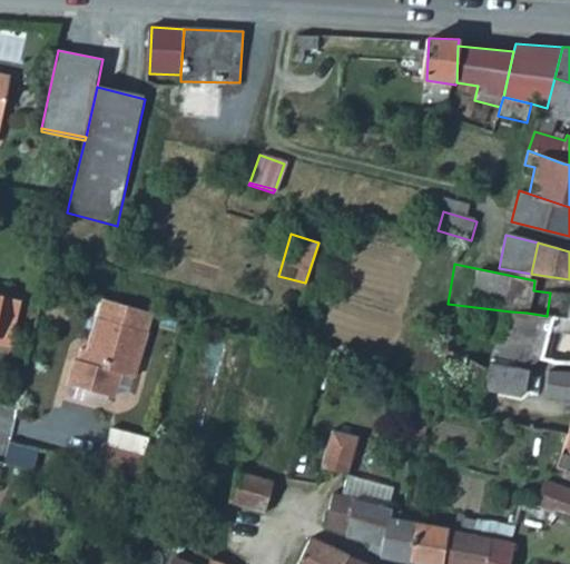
[(567,318),(569,295),(550,293),(547,316),(550,316),(567,318)]
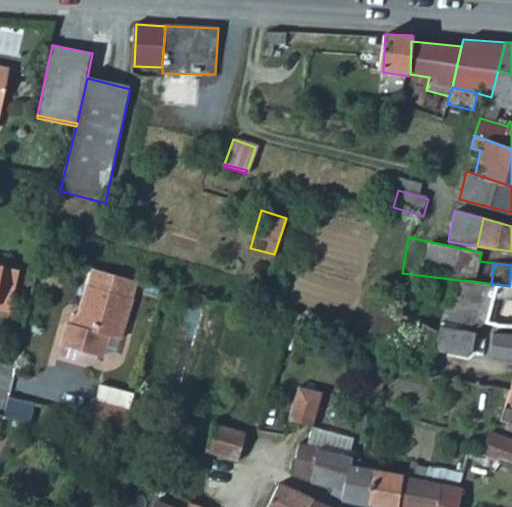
[(19,272),(6,269),(0,291),(0,312),(9,315),(19,272)]
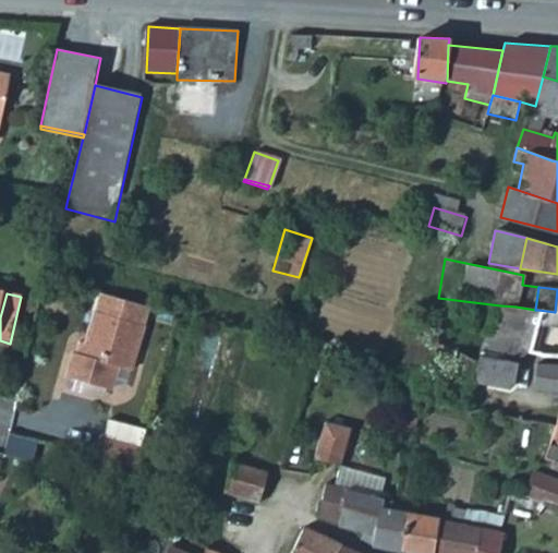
[(145,325),(134,323),(140,303),(111,296),(106,315),(96,312),(84,357),(74,353),(68,379),(112,391),(119,367),(132,371),(145,325)]
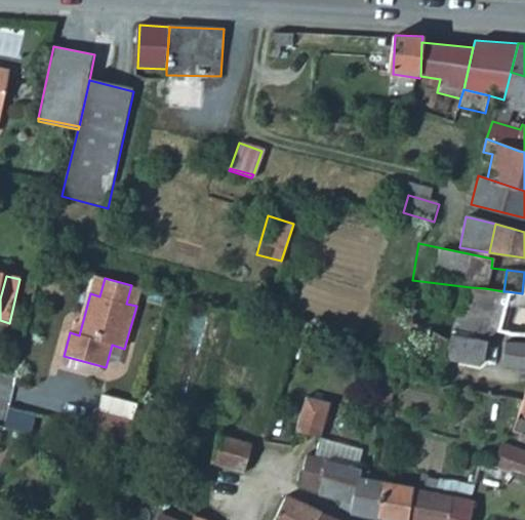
[(467,316),(458,315),(452,333),(474,338),(485,288),(471,287),(467,316)]
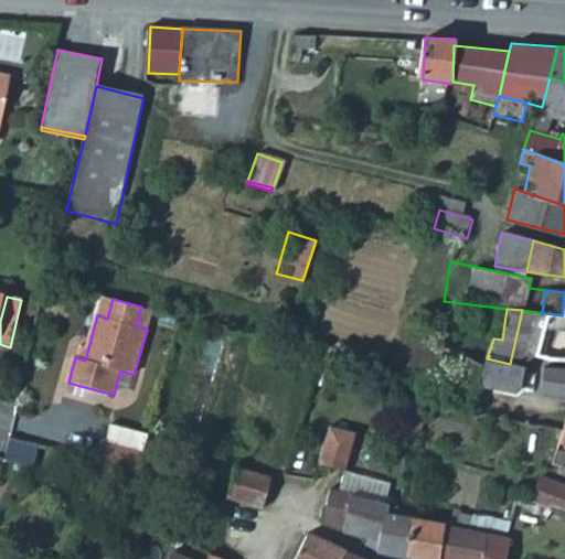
[(532,368),(534,355),(545,313),(542,313),(522,310),(510,364),(523,366),(532,368)]
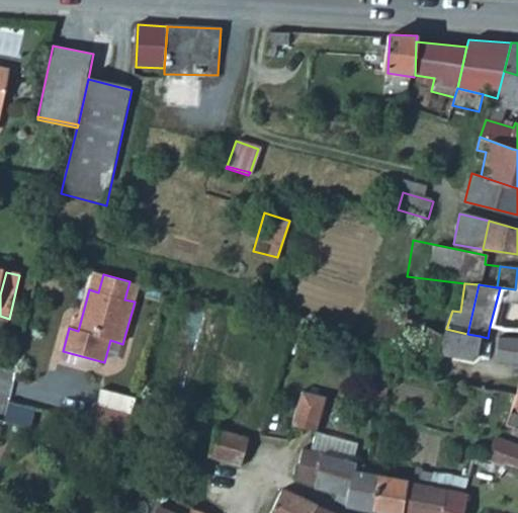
[(517,289),(515,289),(500,287),(490,326),(517,330),(517,289)]
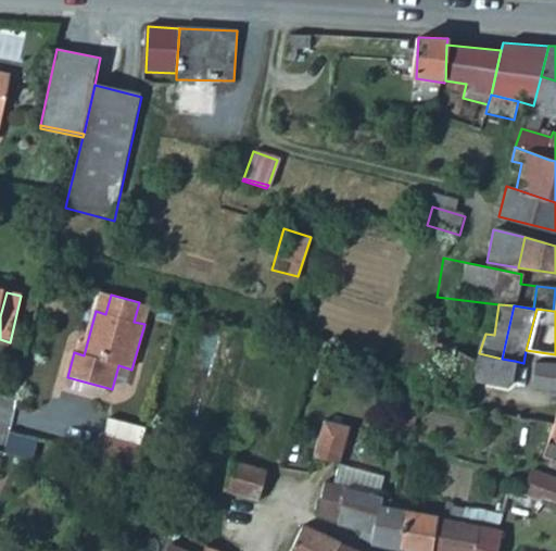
[(464,397),(470,379),(476,361),(434,343),(411,383),(464,397)]
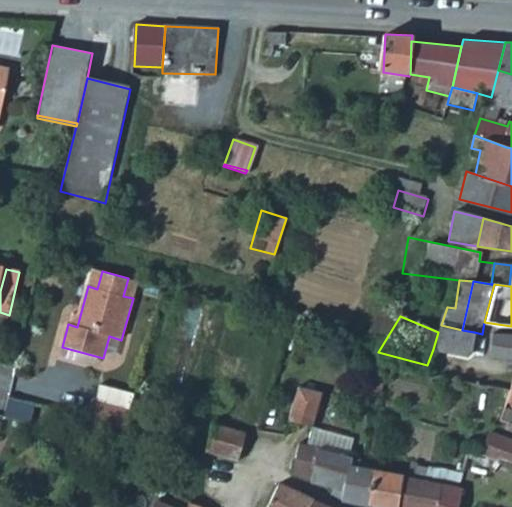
[(438,332),(433,349),(470,354),(474,332),(462,330),(441,325),(438,332)]
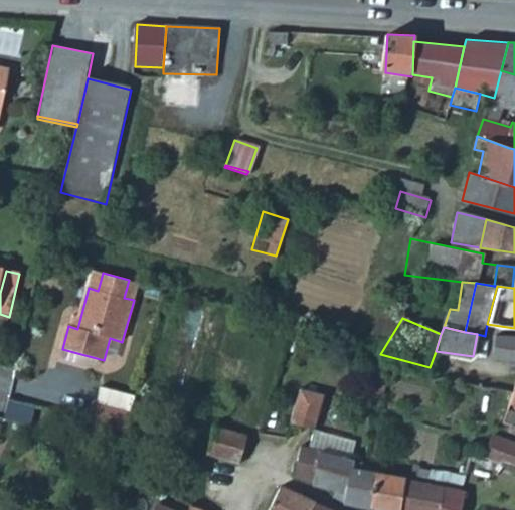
[(514,336),(496,335),(491,357),(514,360),(514,336)]
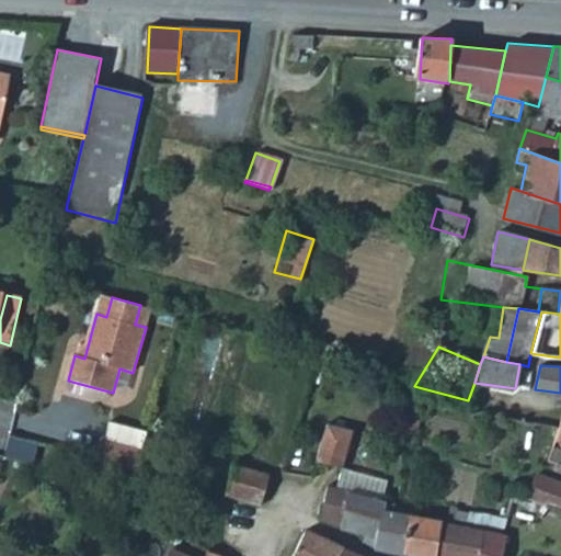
[(315,462),(341,467),(351,430),(325,423),(315,462)]
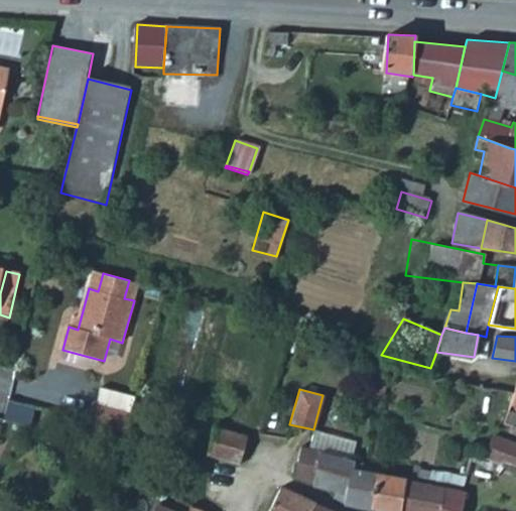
[(131,411),(95,403),(90,423),(127,432),(131,411)]
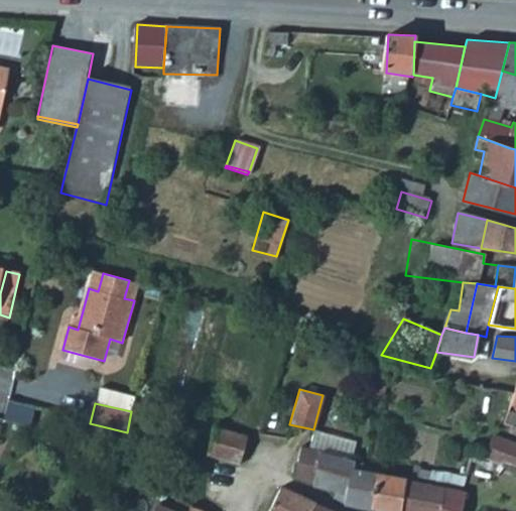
[(247,434),(216,426),(208,455),(240,463),(247,434)]
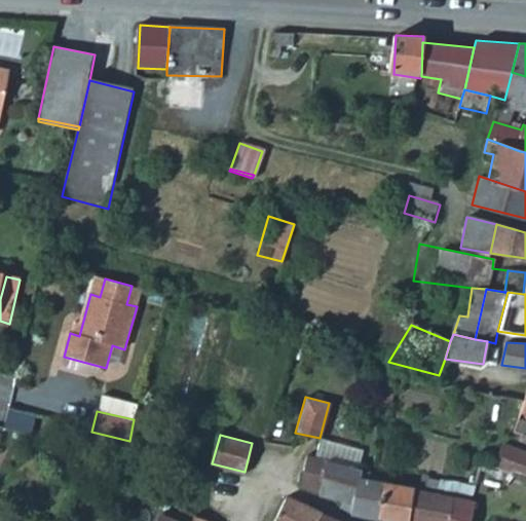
[(320,438),(315,458),(357,469),(359,469),(364,448),(320,438)]
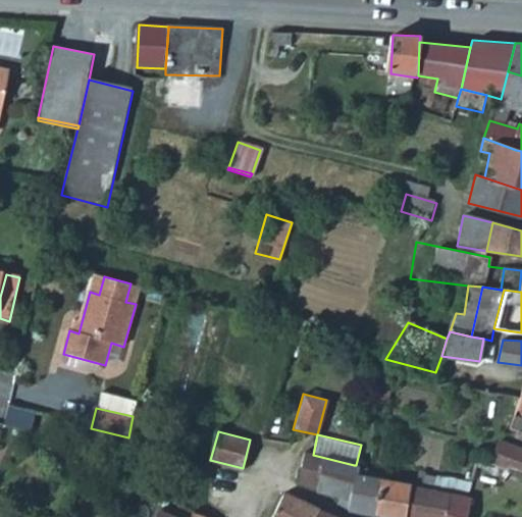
[(488,462),(521,476),(521,448),(498,440),(488,462)]
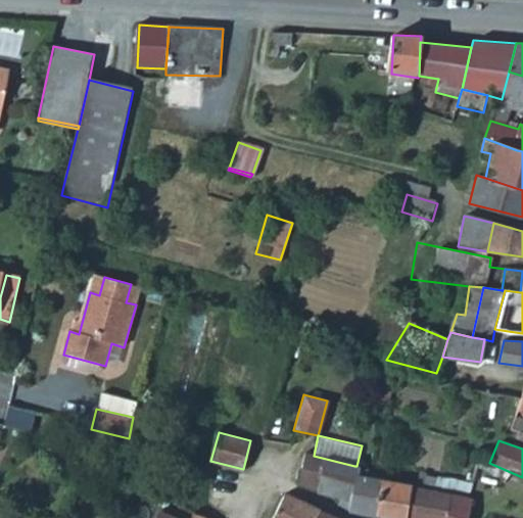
[(358,474),(360,467),(357,466),(354,466),(314,456),(305,454),(297,483),(319,489),(318,493),(350,502),(347,512),(375,516),(381,479),(358,474)]
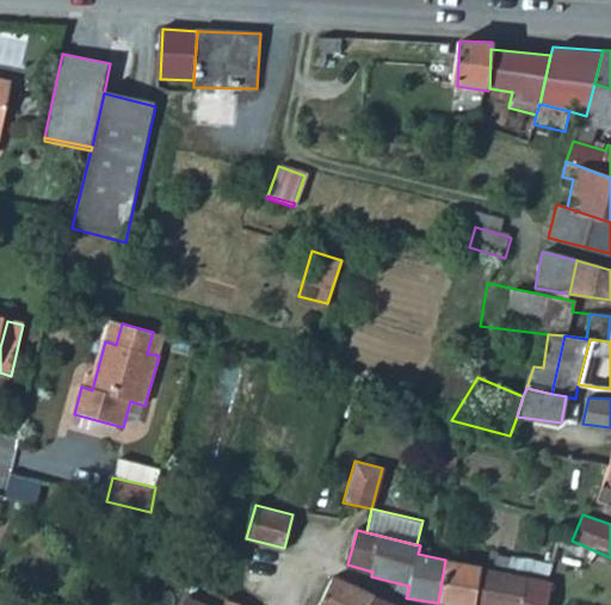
[(479,566),(445,560),(438,603),(445,604),(473,604),(479,566)]
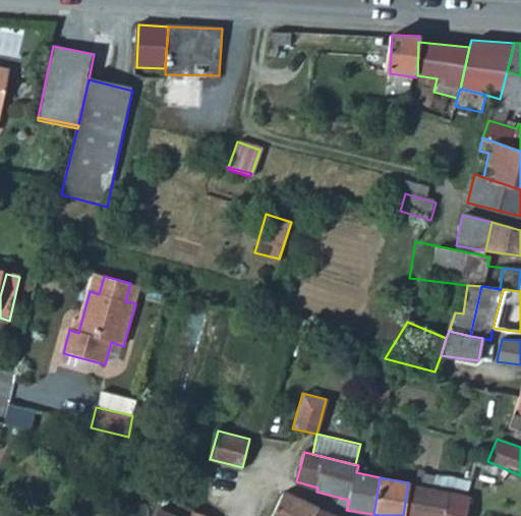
[(444,515),(448,493),(438,489),(408,482),(403,515),(444,515)]
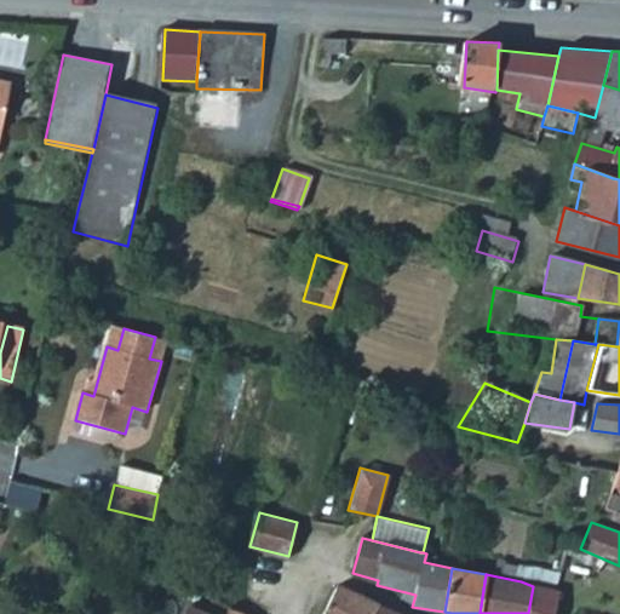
[(337,583),(322,613),(372,613),(377,604),(337,583)]
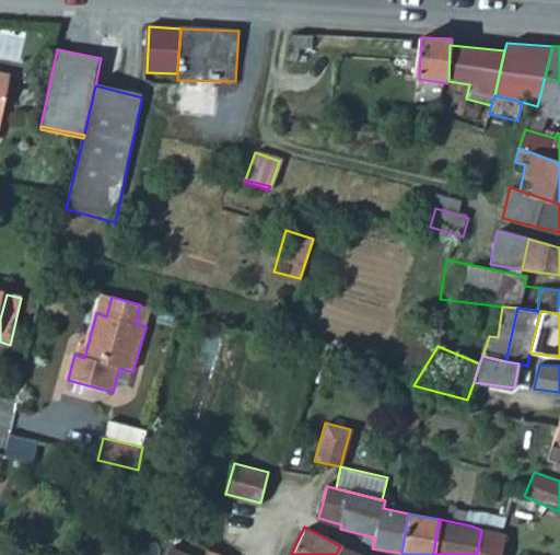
[(481,530),(477,554),(499,554),(503,534),(481,530)]
